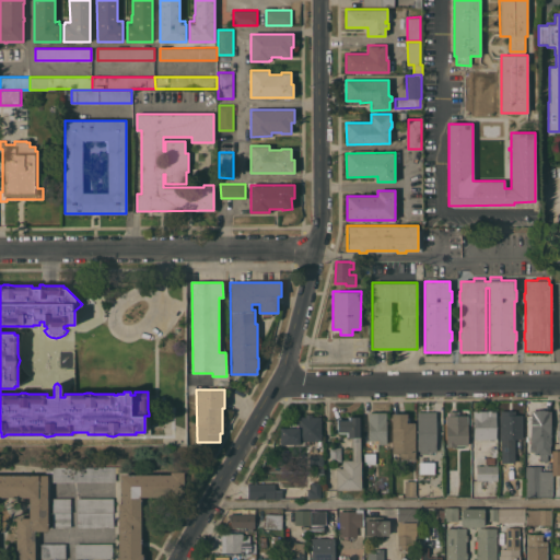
[(551,445),(550,445),(550,454),(548,454),(548,462),(540,462),(540,454),(534,454),(534,452),(529,452),(529,445),(531,444),(531,443),(529,443),(529,438),(531,436),(531,411),(534,411),(534,410),(537,410),(537,409),(544,409),(545,410),(548,410),(551,410),(551,445)]
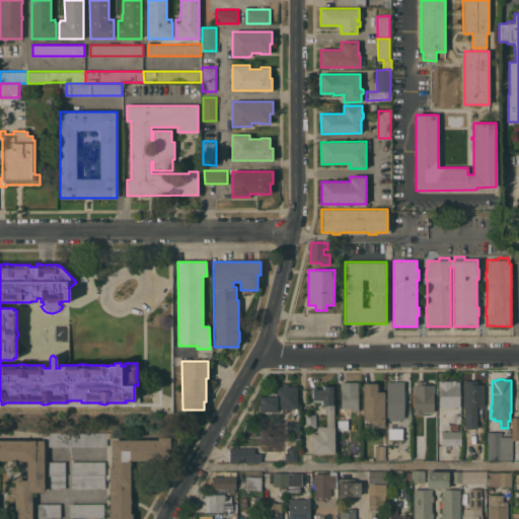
[(460,406),(439,406),(439,380),(460,380),(460,406)]
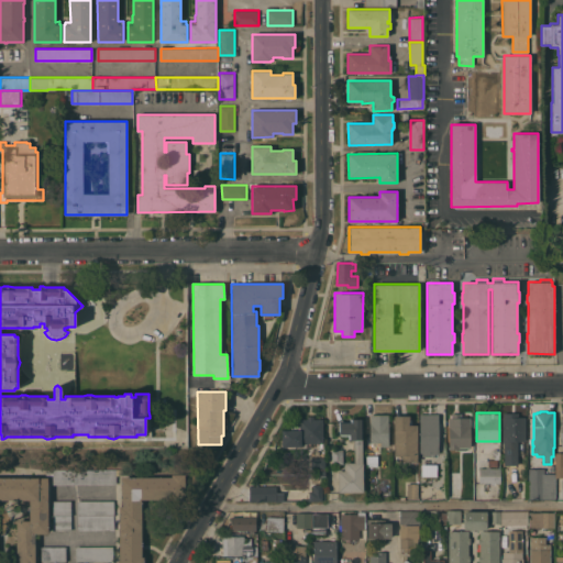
[(526,441),(515,441),(515,448),(506,448),(506,444),(504,444),(504,441),(503,441),(503,417),(504,417),(504,412),(518,412),(518,417),(526,417),(526,441)]
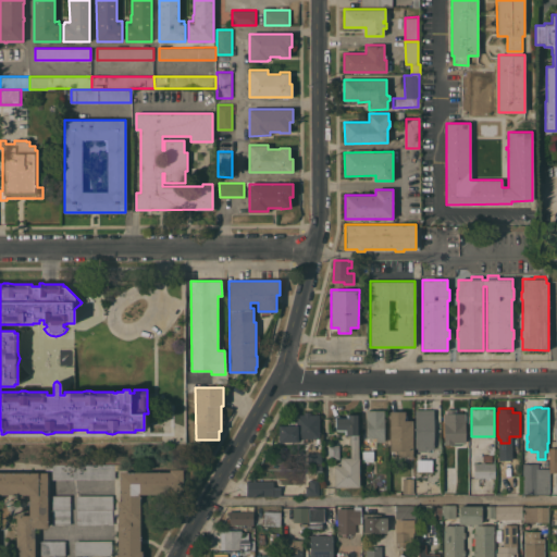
[(434,449),(430,449),(430,452),(416,452),(416,409),(434,409),(434,449)]
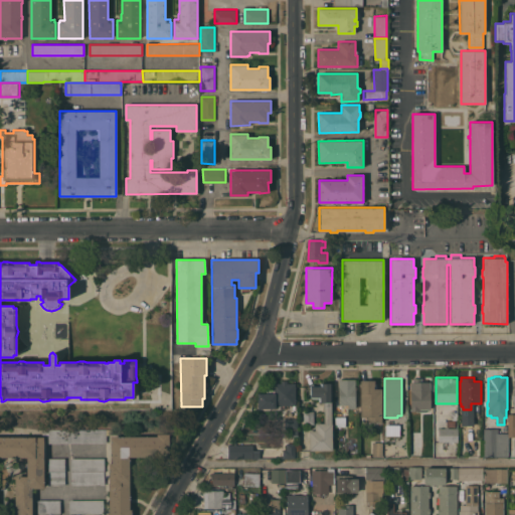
[(431,408),(419,408),(419,410),(410,411),(410,382),(413,382),(413,378),(421,378),(421,382),(431,381),(431,408)]
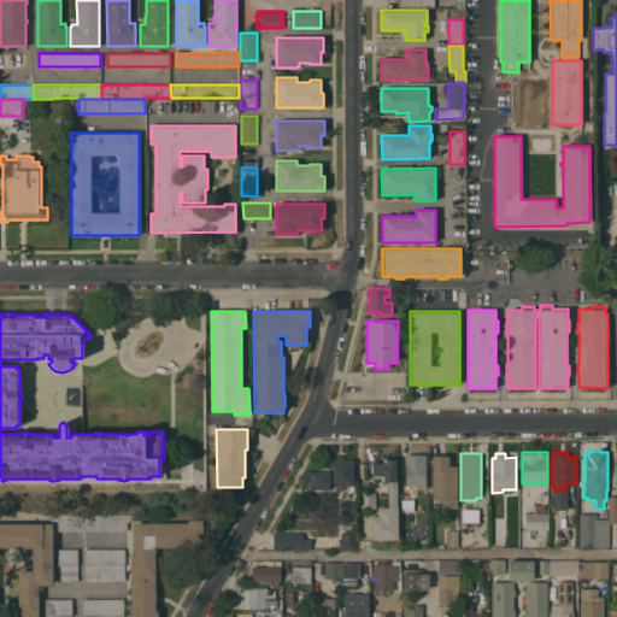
[(427,489),(417,489),(417,488),(413,488),(413,485),(406,485),(406,454),(425,454),(427,489)]
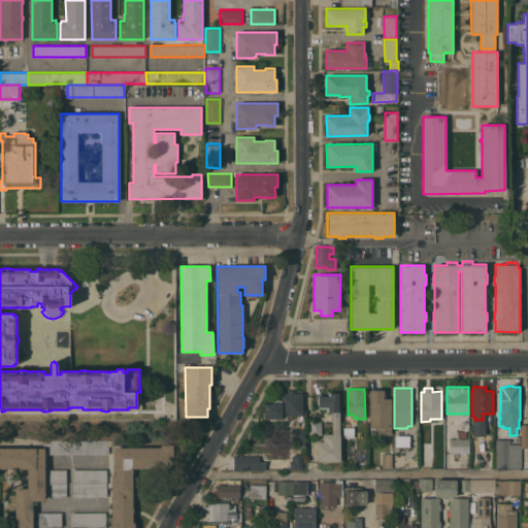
[(302,416),(283,415),(283,419),(264,419),(264,403),(274,403),(274,400),(279,400),(279,393),(288,393),(288,390),(294,390),(294,392),(303,393),(302,416)]
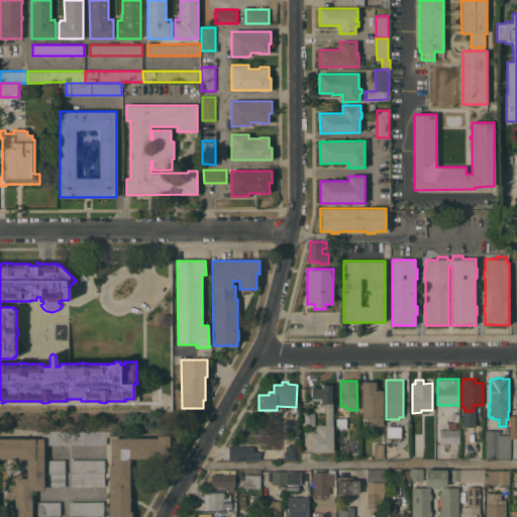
[(383,424),(369,424),(369,419),(362,419),(362,382),(376,382),(376,388),(375,388),(375,390),(383,390),(383,424)]
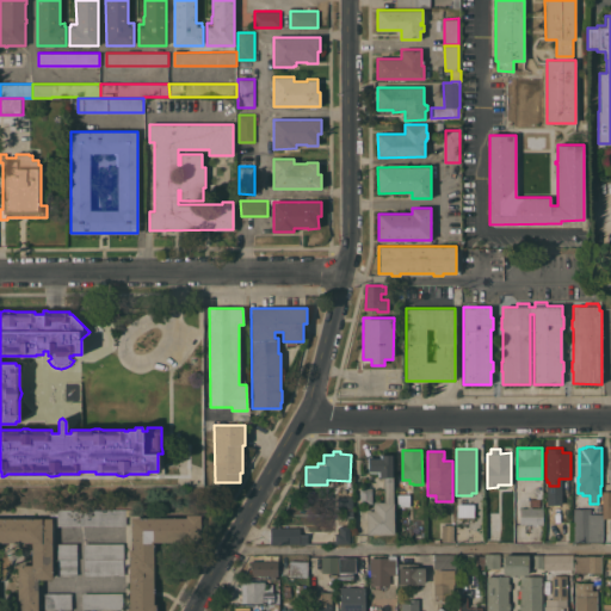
[(366,534),(366,511),(374,511),(374,504),(375,504),(375,501),(384,501),(384,476),(378,476),(378,473),(368,473),(368,457),(380,457),(380,454),(394,454),(394,503),(394,534),(366,534)]
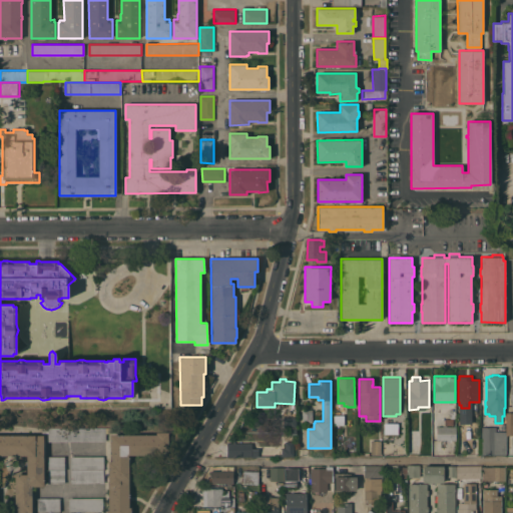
[(335,426),(334,417),(334,404),(340,404),(340,415),(344,415),(344,423),(343,423),(343,425),(335,426)]
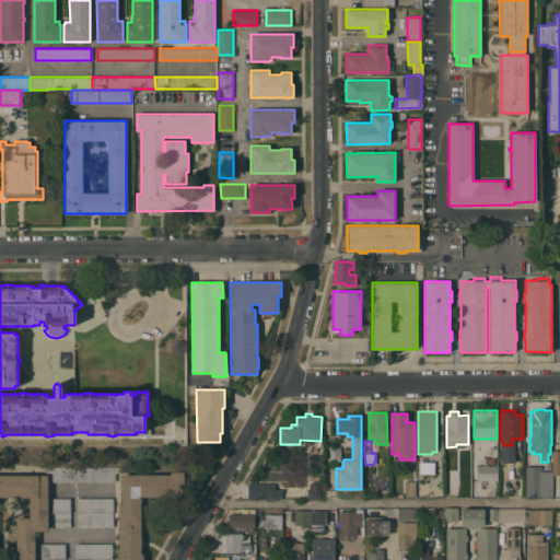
[(341,461),(330,462),(330,447),(341,447),(341,461)]
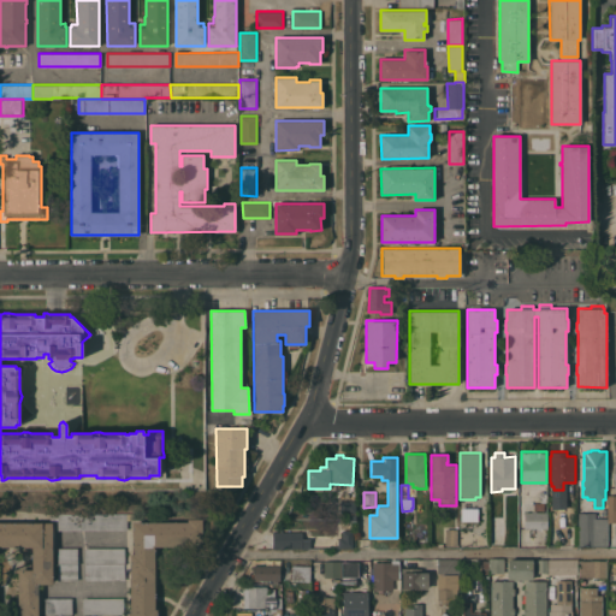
[(615,522),(615,546),(615,521),(615,495),(605,496),(606,522),(615,522)]
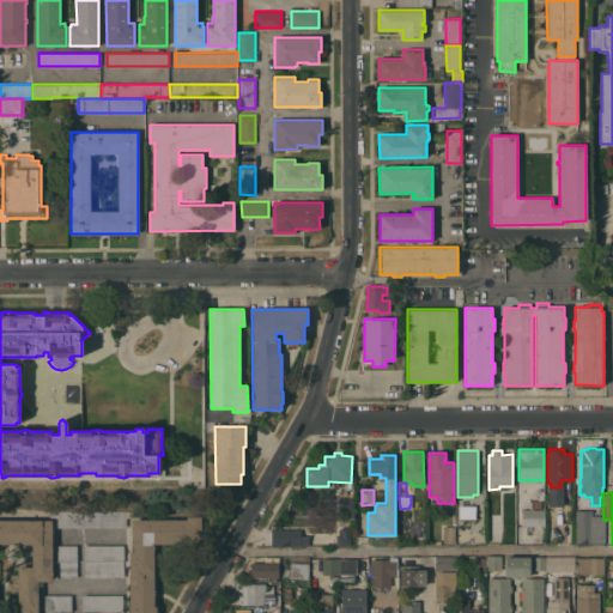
[(354,519),(345,519),(339,516),(339,498),(354,498),(354,519)]
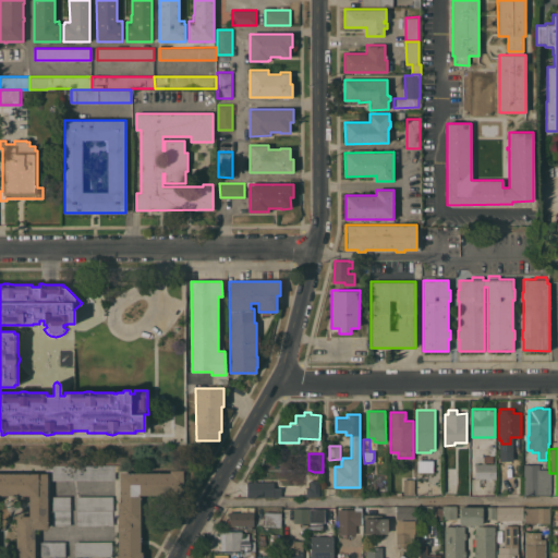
[(433,460),(433,472),(419,472),(417,460),(433,460)]
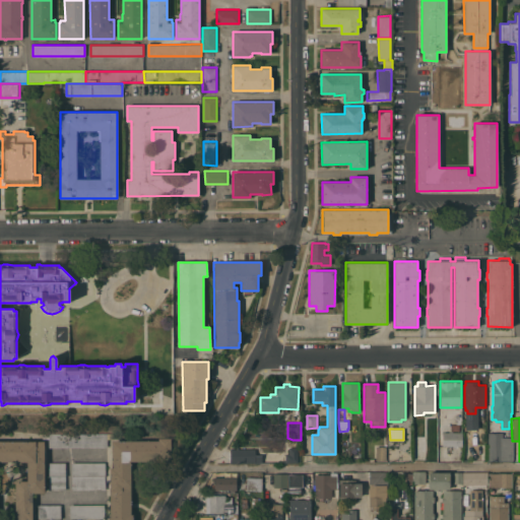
[(443,432),(449,432),(449,431),(453,431),(453,432),(462,432),(462,446),(457,446),(457,447),(453,447),(453,446),(443,446),(443,432)]
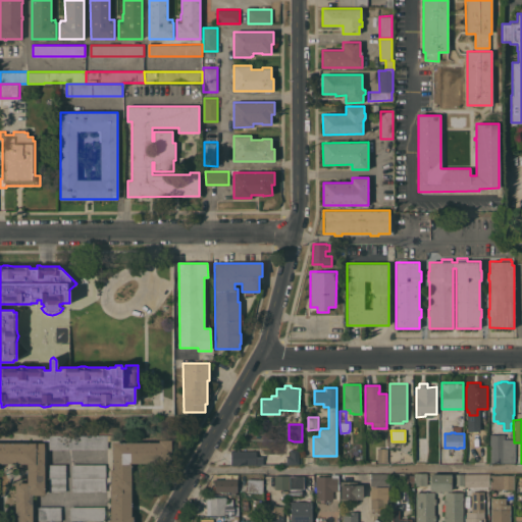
[(49,450),(49,435),(108,434),(108,449),(49,450)]
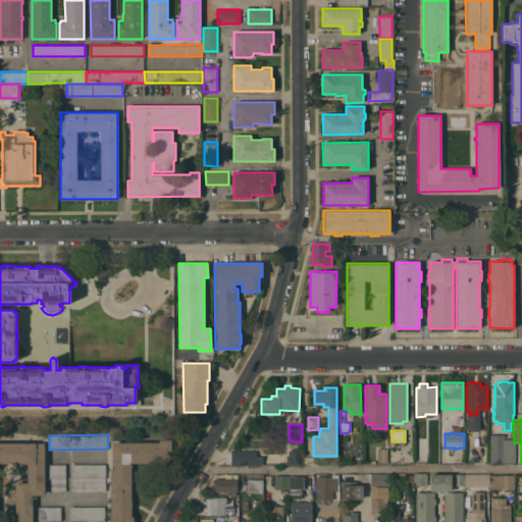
[(515,462),(490,463),(490,434),(505,434),(505,439),(515,439),(515,442),(515,462)]
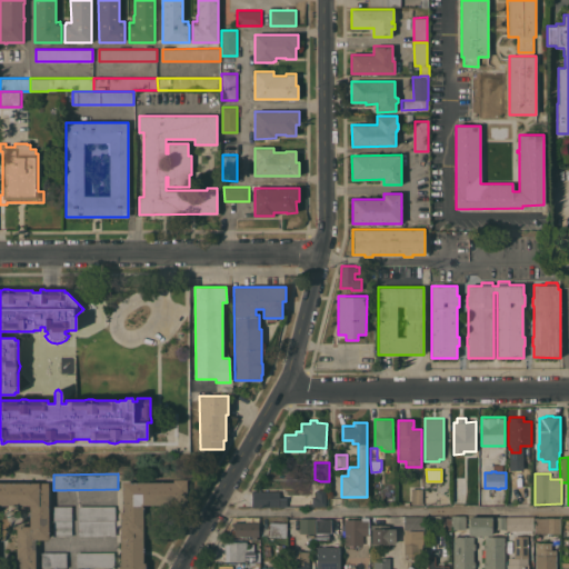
[(119,568),(119,566),(121,566),(120,512),(122,512),(122,482),(173,482),(173,479),(187,479),(187,506),(175,506),(175,505),(142,505),(143,562),(146,562),(146,568),(119,568)]
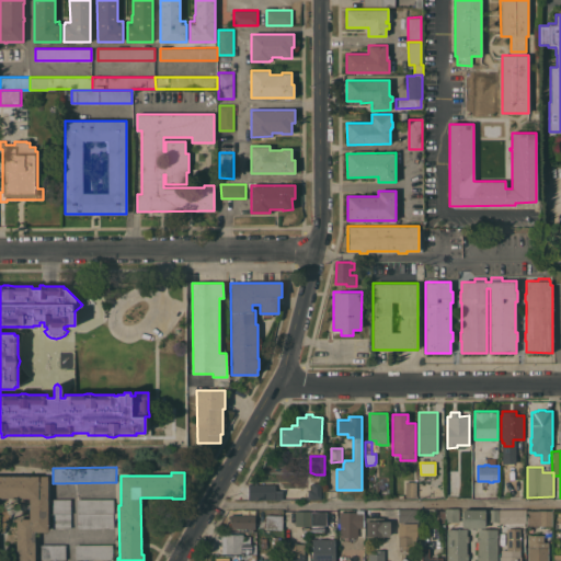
[(0,476),(48,476),(48,531),(35,531),(35,560),(16,560),(16,519),(30,519),(30,499),(0,499),(0,476)]
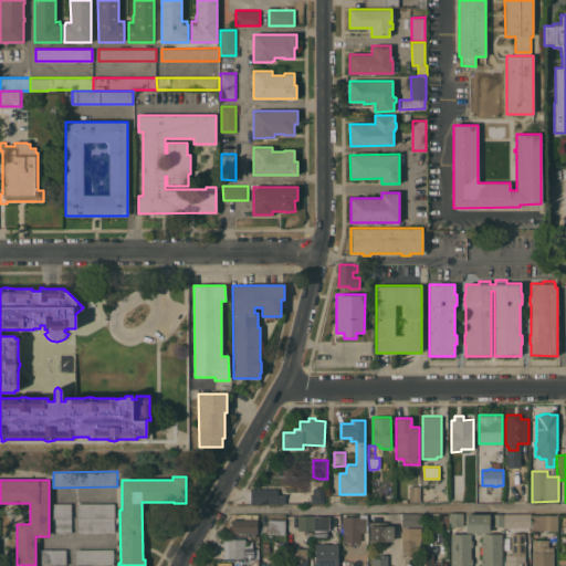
[(420,501),(409,501),(409,485),(421,486),(420,501)]
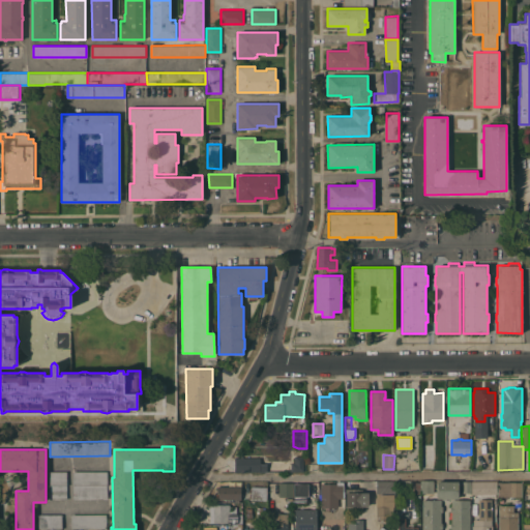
[(291,463),(295,462),(294,457),(303,455),(303,464),(305,464),(306,470),(291,471),(291,463)]
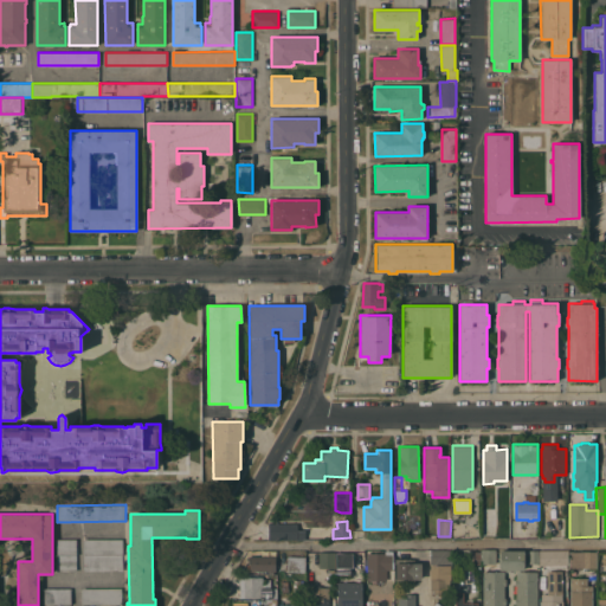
[(269,540),(269,523),(297,523),(297,530),(305,530),(305,539),(269,540)]
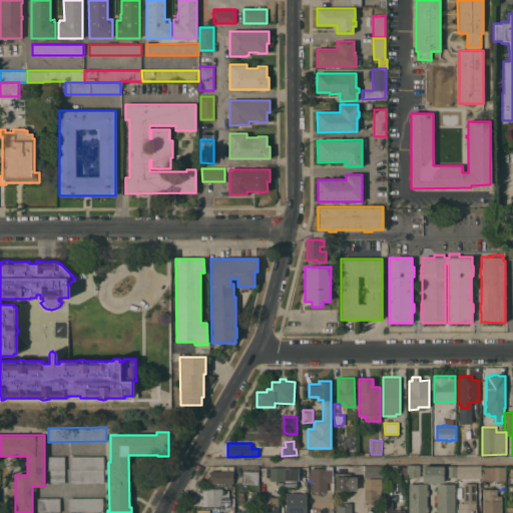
[(65,483),(48,483),(48,456),(65,456),(65,483)]
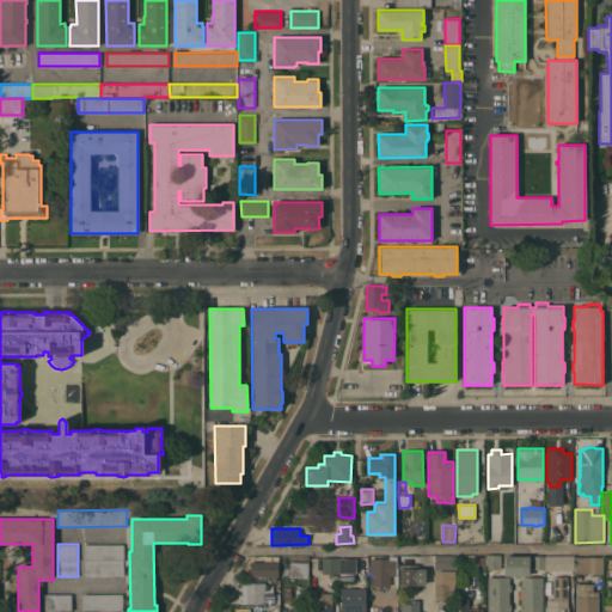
[(85,576),(85,544),(124,544),(124,576),(85,576)]
